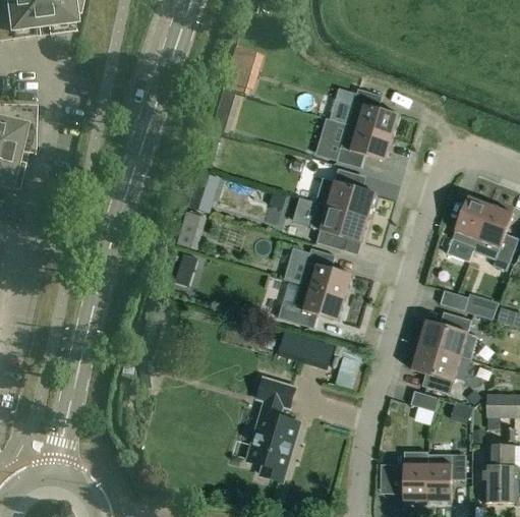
[(0,39),(39,35),(38,26),(47,25),(48,34),(75,31),(74,22),(73,13),(78,12),(77,15),(79,15),(82,0),(0,0),(0,39)]
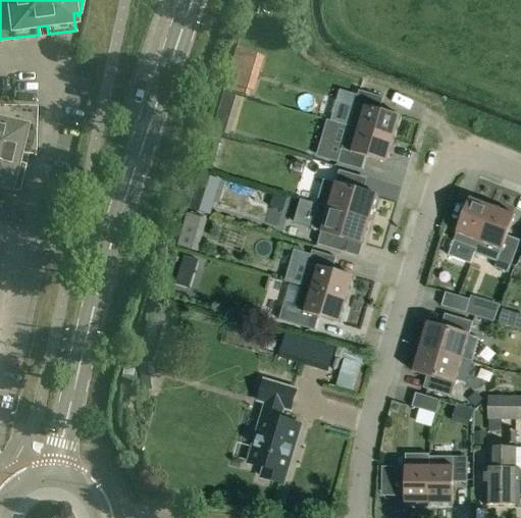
[(228,72),(257,83),(270,47),(242,36),(228,72)]
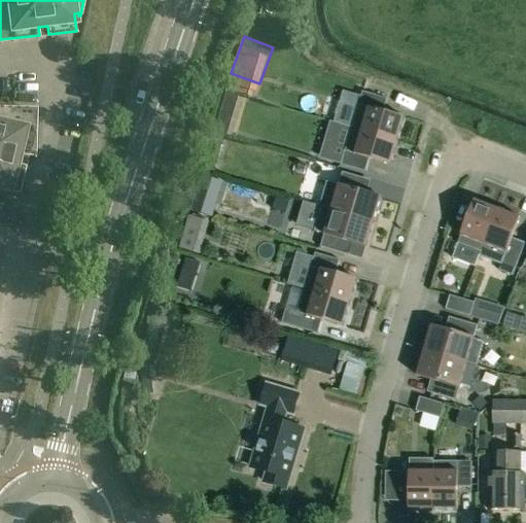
[(355,81),(342,81),(342,98),(354,99),(355,81)]
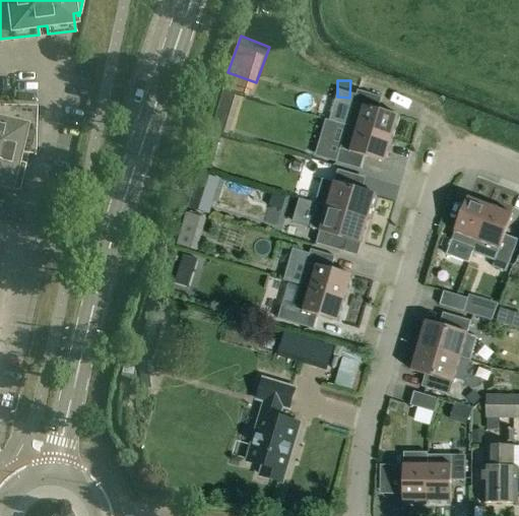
[(232,107),(246,108),(246,85),(233,84),(232,107)]
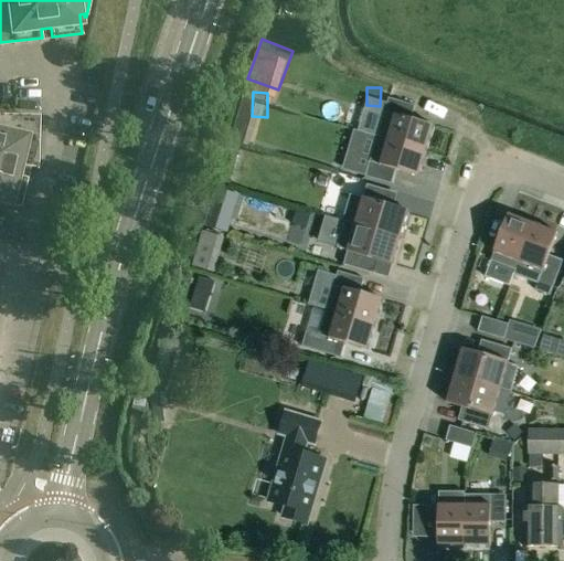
[(387,94),(375,134),(424,148),(432,123),(410,117),(414,102),(387,94)]
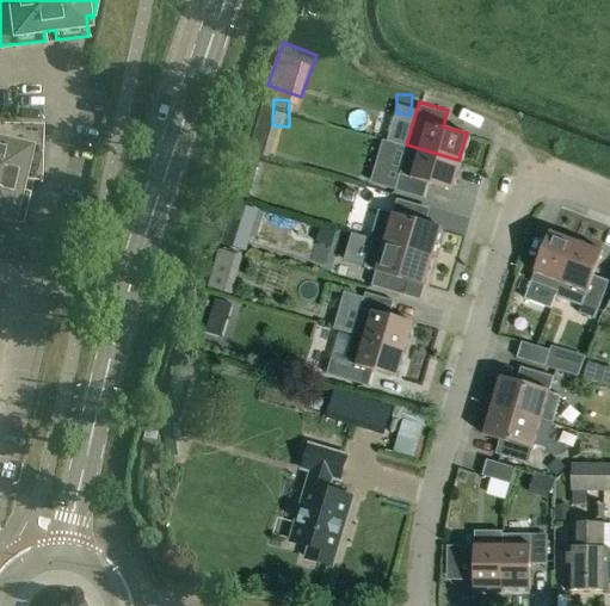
[(42,122),(0,121),(0,216),(22,222),(29,190),(19,187),(22,177),(31,179),(31,178),(39,178),(42,122)]
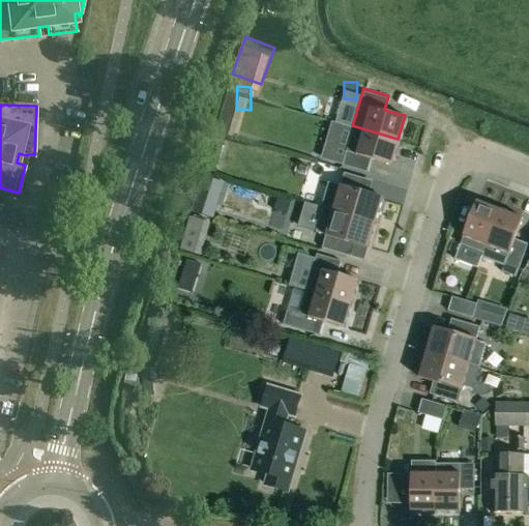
[(390,163),(398,139),(352,125),(342,163),(366,170),(371,156),(390,163)]
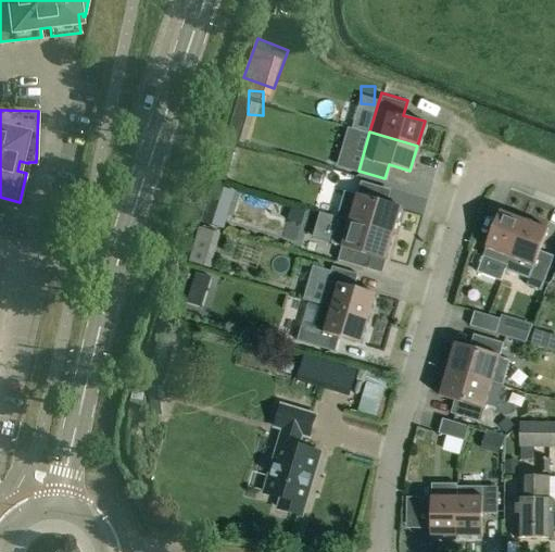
[(224,179),(230,161),(217,157),(212,175),(224,179)]
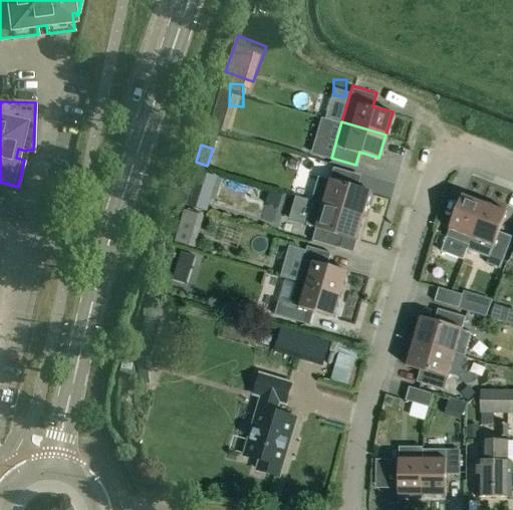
[(323,202),(363,213),(370,190),(352,185),(356,172),(332,165),(323,202)]
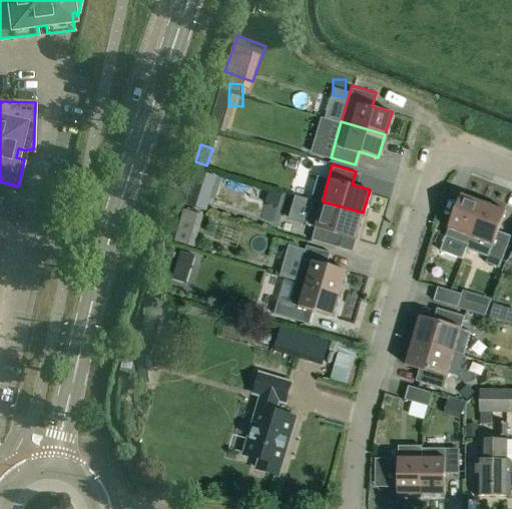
[(195,168),(185,202),(204,208),(214,174),(195,168)]
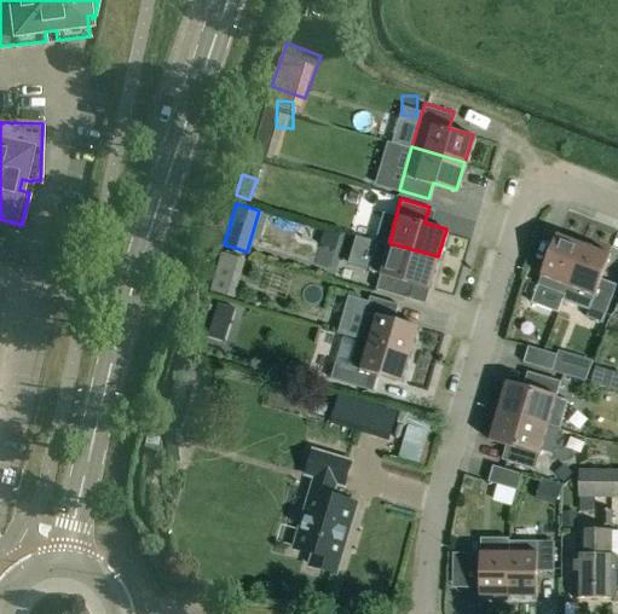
[(556,231),(539,272),(537,281),(565,291),(567,283),(584,242),(556,231)]
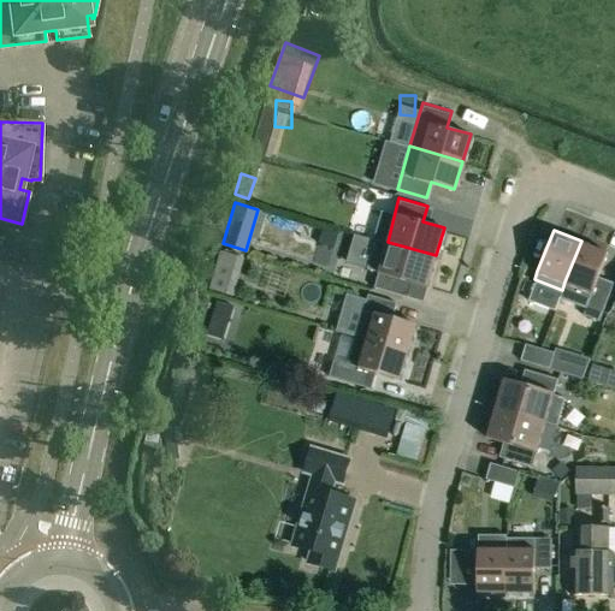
[(427,284),(436,255),(388,242),(374,238),(366,266),(378,270),(373,285),(401,294),(406,278),(427,284)]
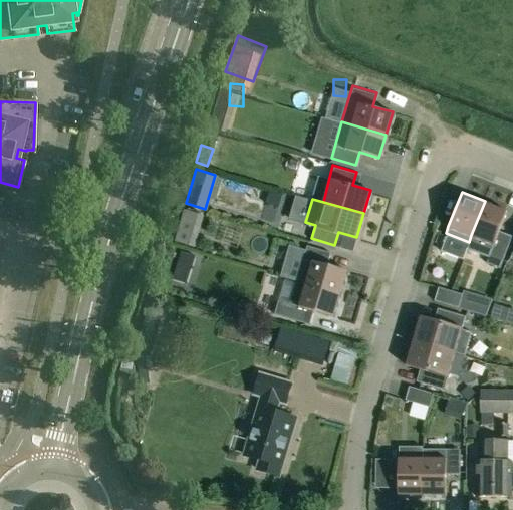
[(506,209),(485,201),(471,235),(493,243),(486,260),(498,265),(511,234),(498,229),(506,209)]
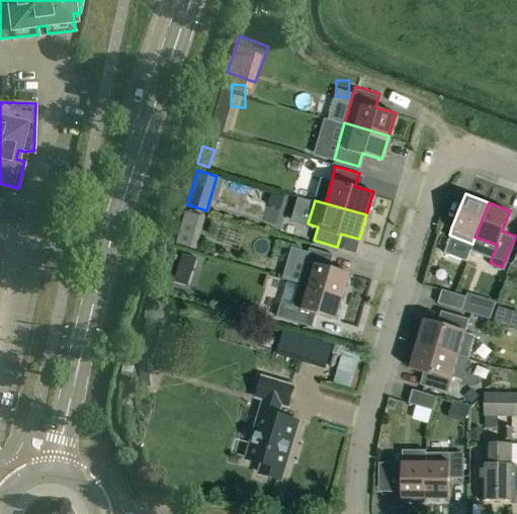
[(184,208),(180,221),(195,225),(198,212),(184,208)]
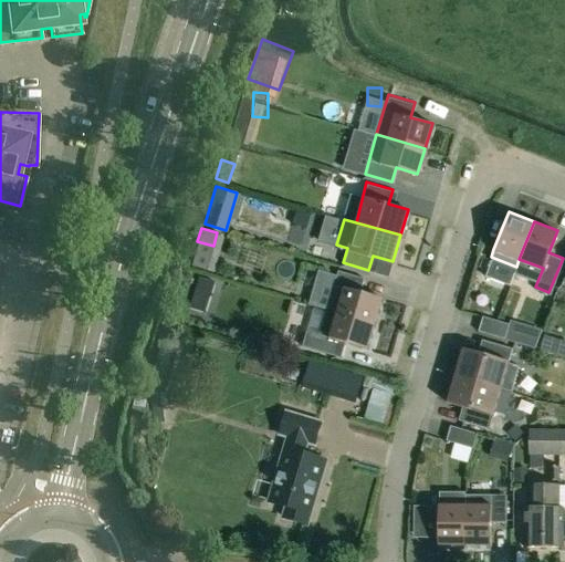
[(217,297),(225,266),(206,261),(198,292),(217,297)]
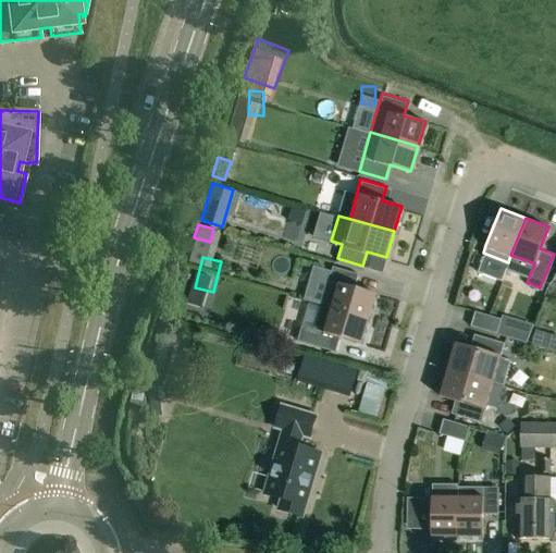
[(331,263),(320,303),(369,317),(375,292),(354,285),(358,271),(331,263)]
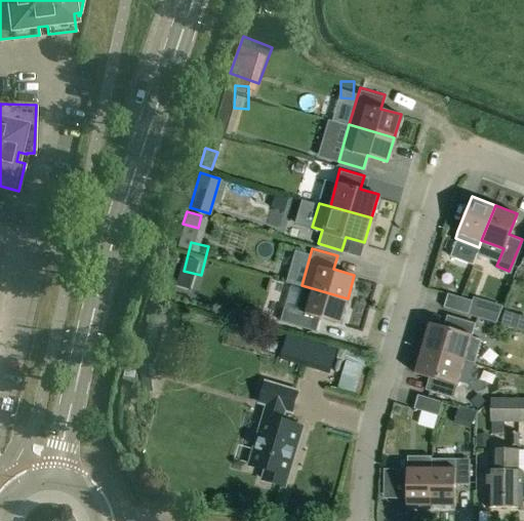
[(340,322),(348,298),(301,285),(294,308),(283,305),(279,319),(316,329),(320,316),(340,322)]
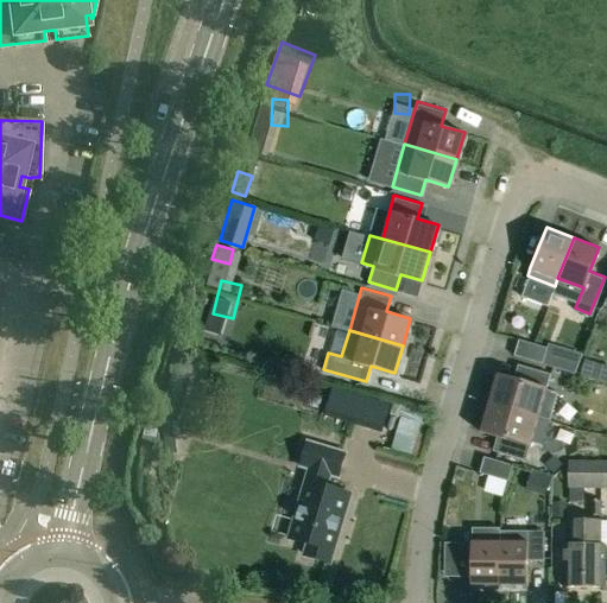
[(547,343),(518,335),(512,353),(542,361),(547,343)]
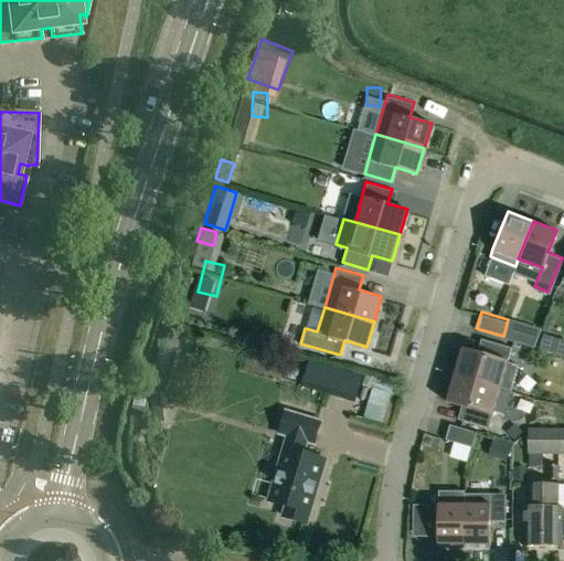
[(563,338),(542,332),(538,346),(563,352),(563,338)]
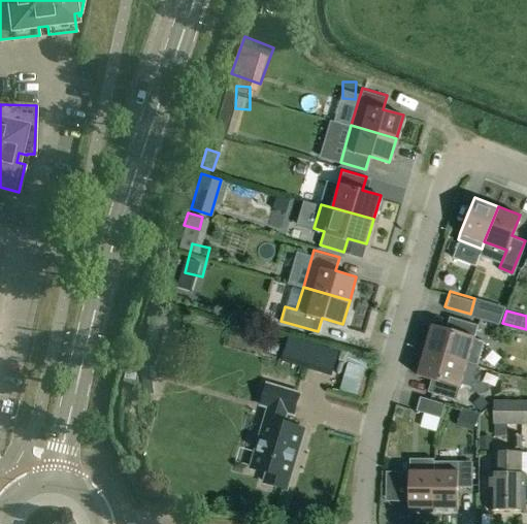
[(424,348),(466,361),(475,363),(483,339),(473,336),(476,323),(453,316),(449,329),(431,323),(424,348)]
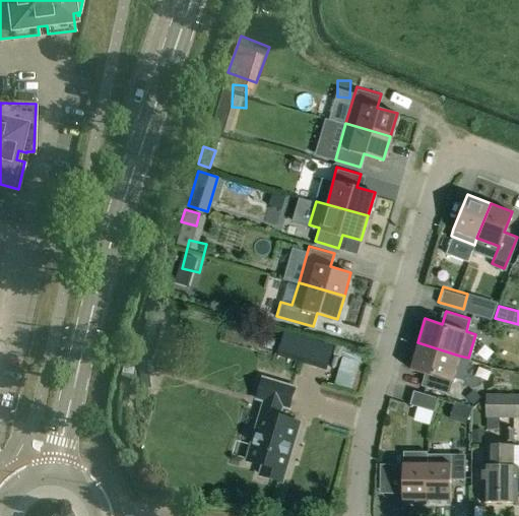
[(448,392),(459,356),(417,342),(410,367),(428,372),(425,385),(448,392)]
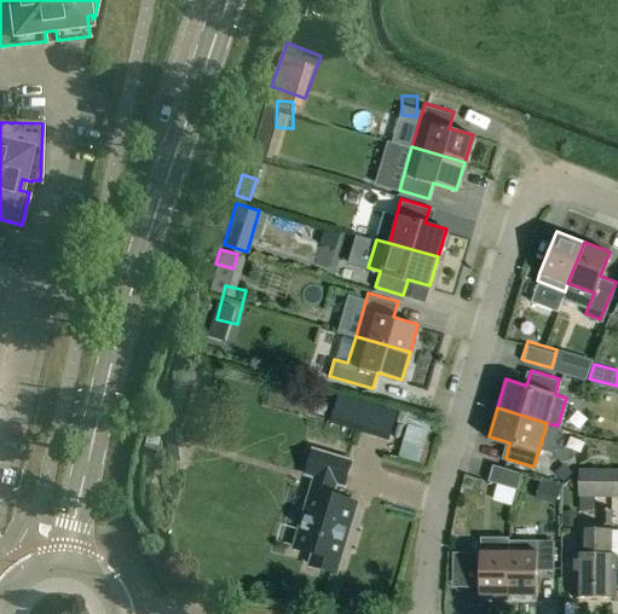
[(408,427),(404,442),(427,447),(434,417),(398,410),(394,424),(408,427)]
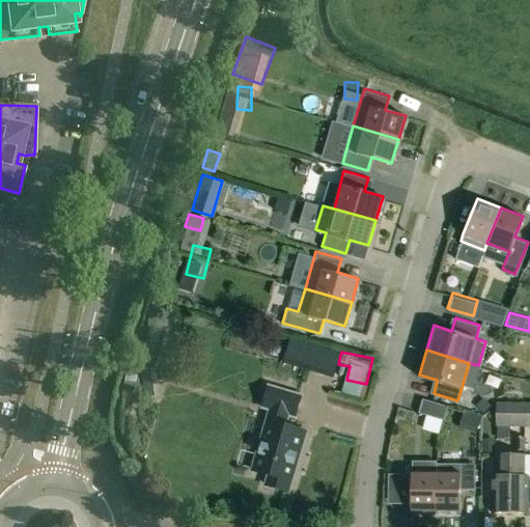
[(142,386),(154,385),(151,363),(139,364),(142,386)]
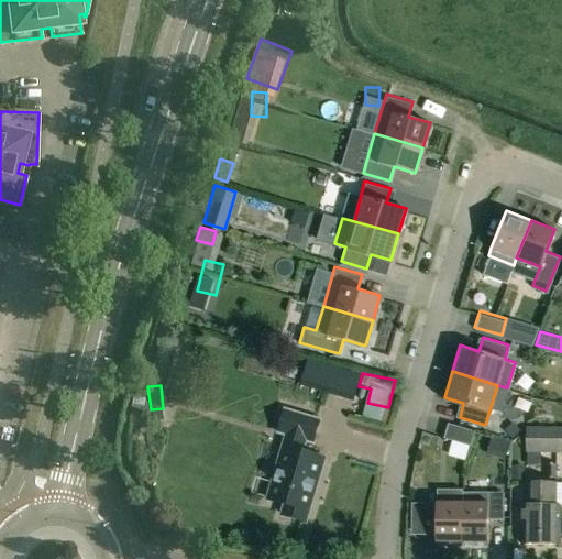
[(281,512),(304,518),(312,490),(310,489),(312,480),(315,480),(322,455),(300,449),(304,437),(311,439),(318,417),(284,406),(277,429),(287,433),(284,444),(283,444),(267,496),(284,501),(281,512)]
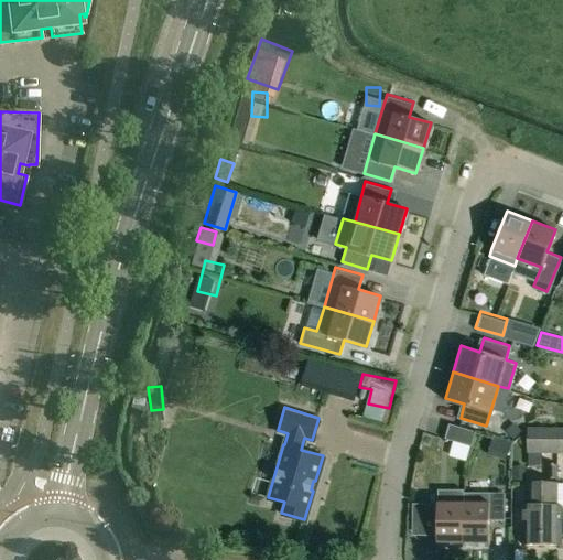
[(443,438),(469,445),(474,430),(447,423),(443,438)]
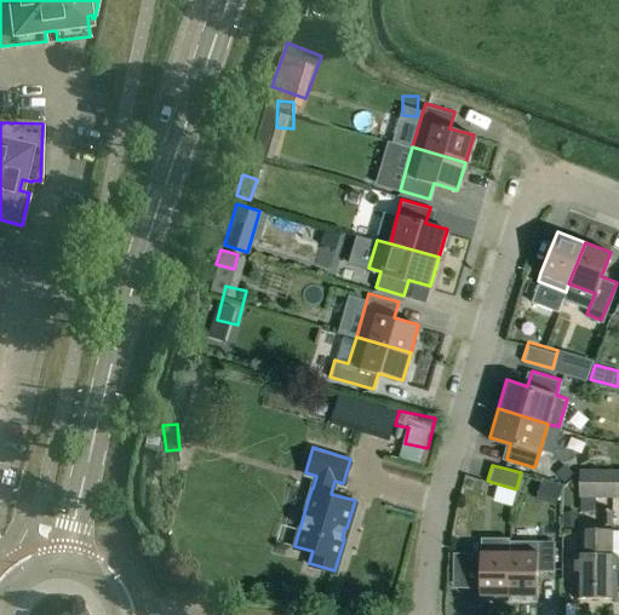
[(618,466),(580,467),(580,494),(618,494),(618,466)]
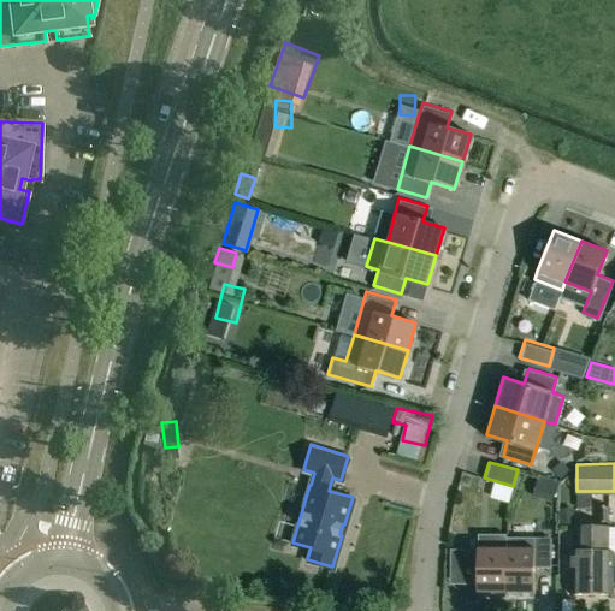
[(608,517),(608,504),(598,504),(597,517),(608,517)]
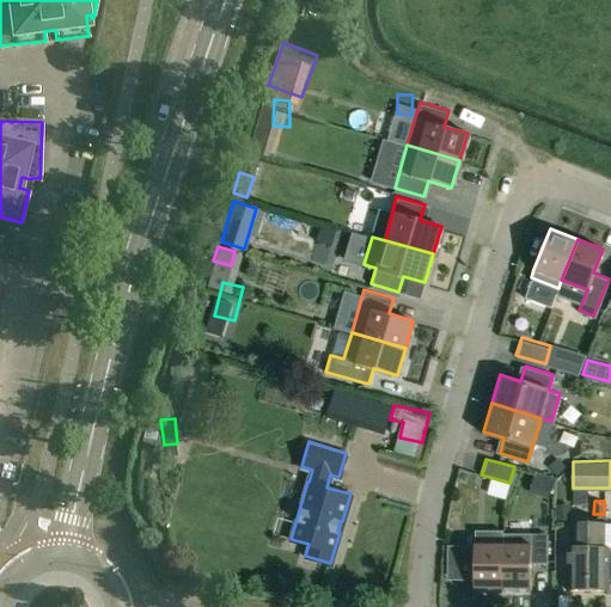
[(603,546),(603,522),(572,521),(572,545),(566,545),(566,587),(608,588),(609,546),(603,546)]
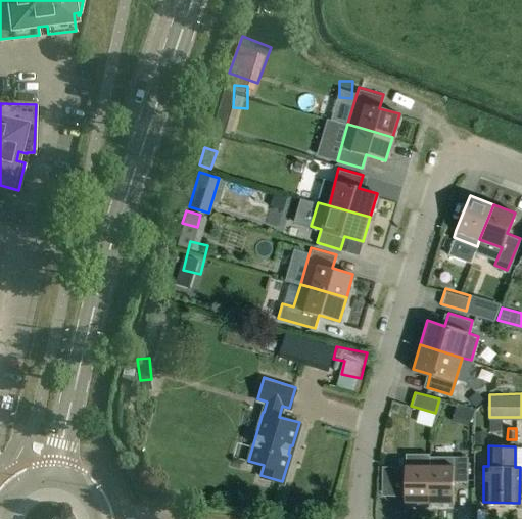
[(429,464),(428,502),(451,502),(451,480),(462,480),(462,454),(429,454),(429,464)]
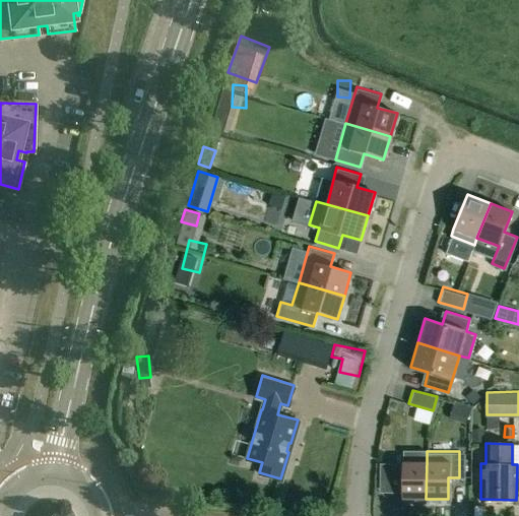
[(426,499),(427,461),(402,461),(402,499),(426,499)]
